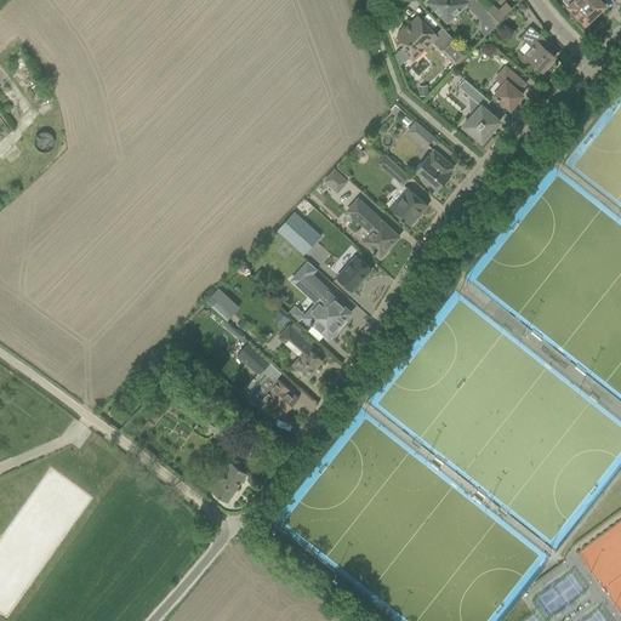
[(467,3),(463,0),(429,0),(427,3),(446,22),(467,3)]
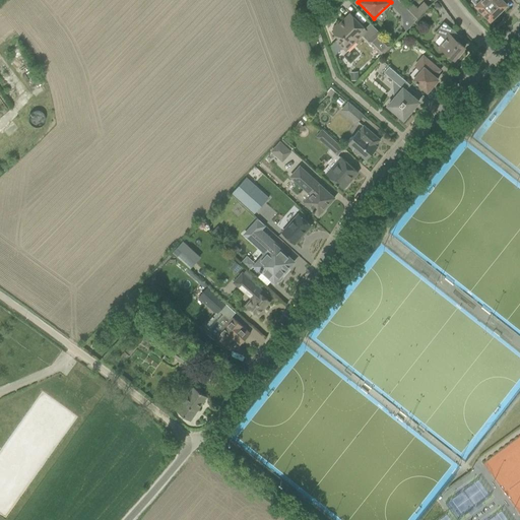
[(408,9),(399,0),(398,0),(397,0),(392,5),(403,16),(404,15),(412,23),(417,19),(408,9)]
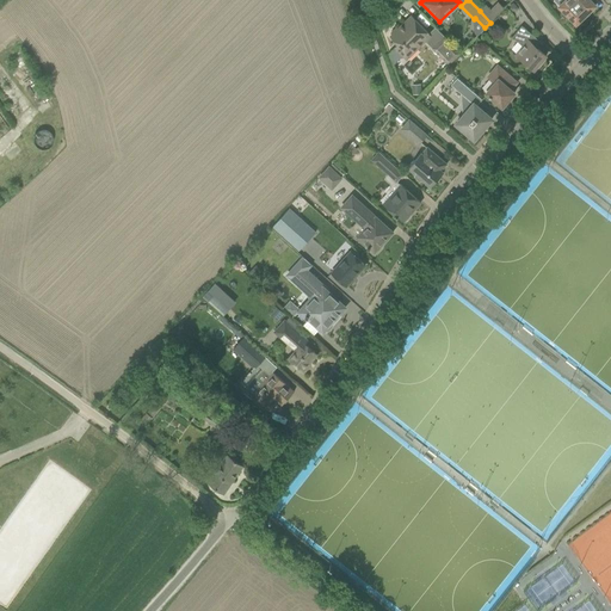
[(565,0),(559,6),(575,24),(596,6),(590,0),(565,0)]
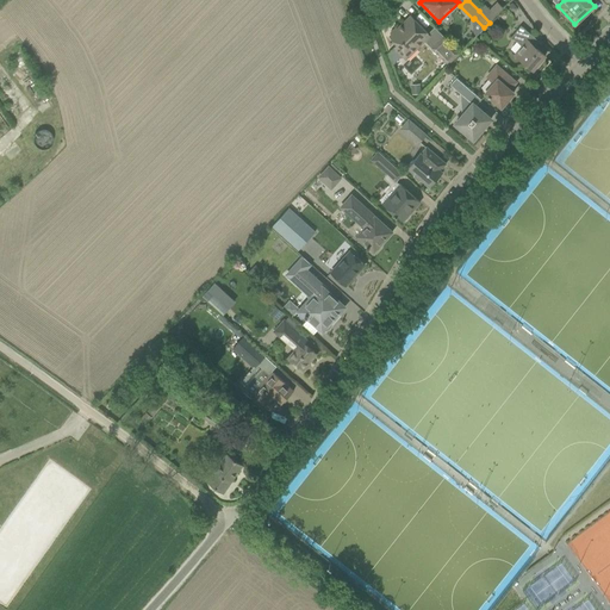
[(495,17),(489,10),(484,6),(479,11),(490,23),(495,17)]
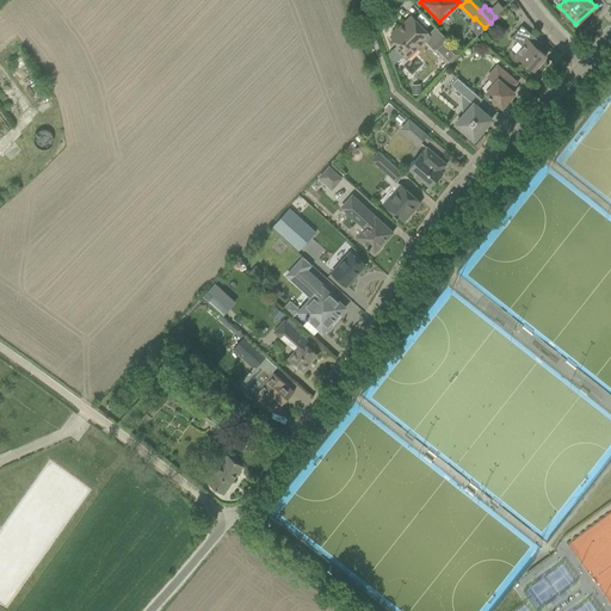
[(430,36),(429,35),(411,17),(397,29),(396,28),(390,34),(392,35),(390,37),(399,45),(395,48),(406,60),(430,36)]
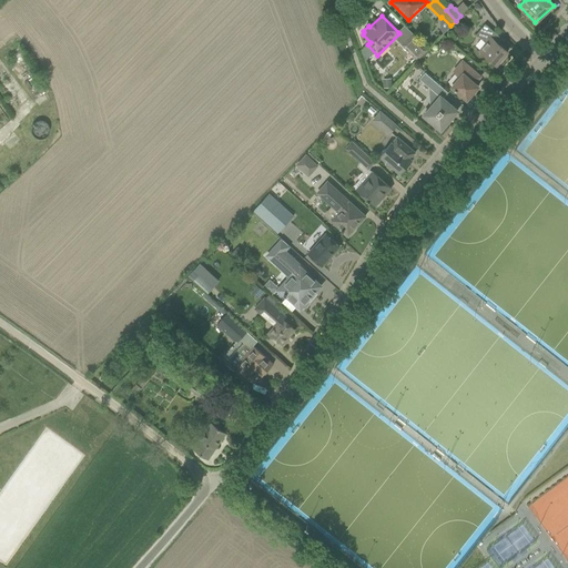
[(490,38),(495,33),(485,24),(476,34),(486,43),(479,51),(497,66),(507,52),(490,38)]
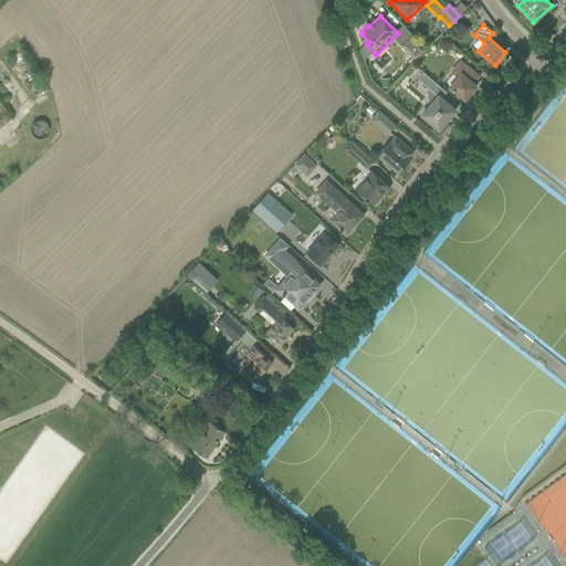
[(415,61),(427,50),(411,33),(399,44),(415,61)]
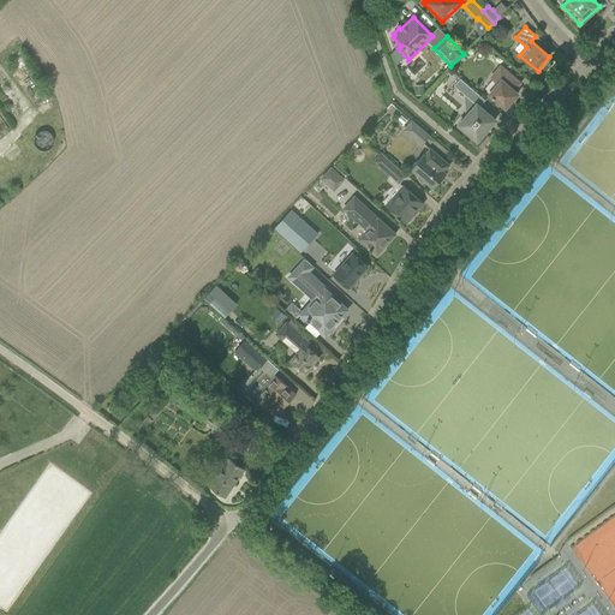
[(514,90),(520,83),(501,66),(491,77),(499,83),(489,94),(506,108),(506,107),(508,107),(512,102),(512,101),(518,94),(514,90)]
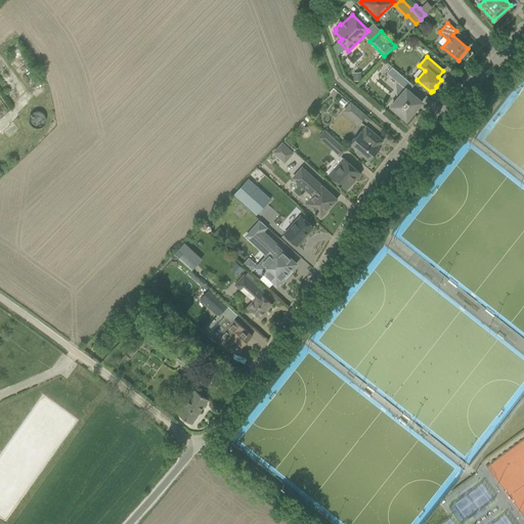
[(408,91),(413,85),(392,67),(387,73),(405,89),(391,106),(406,120),(422,102),(408,91)]
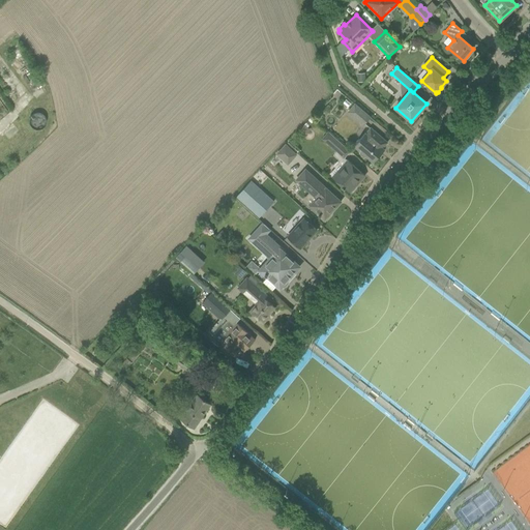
[(363,125),(371,117),(355,104),(348,112),(363,125)]
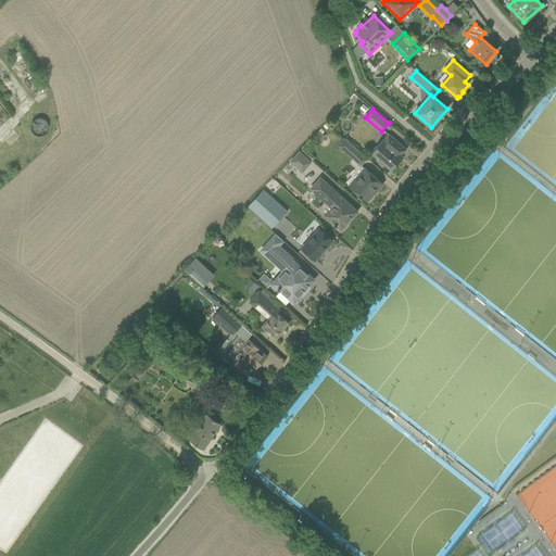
[(41,118),(40,118),(39,118),(37,118),(36,118),(35,119),(33,121),(32,122),(30,123),(30,124),(30,126),(29,127),(30,129),(30,130),(30,131),(32,133),(33,134),(35,135),(36,136),(37,136),(39,136),(40,136),(41,136),(43,135),(45,134),(46,133),(47,131),(47,130),(48,129),(48,127),(48,126),(47,124),(47,123),(46,122),(45,121),(43,119),(41,118)]
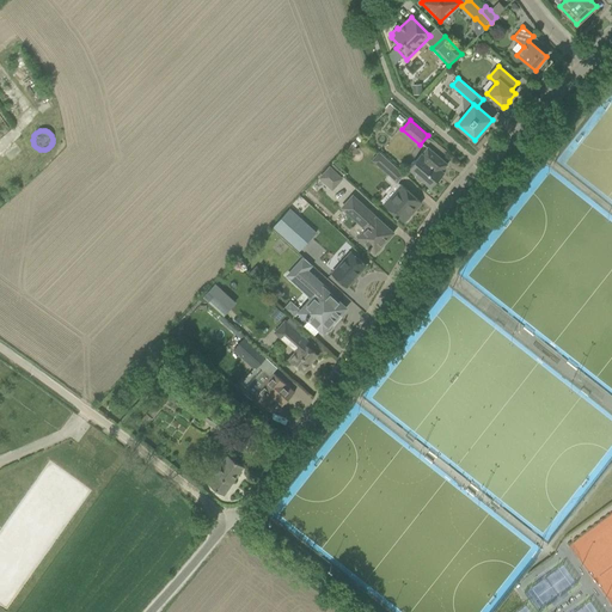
[(442,171),(447,165),(427,147),(409,169),(416,176),(415,177),(421,182),(422,181),(432,188),(444,173),(442,171)]
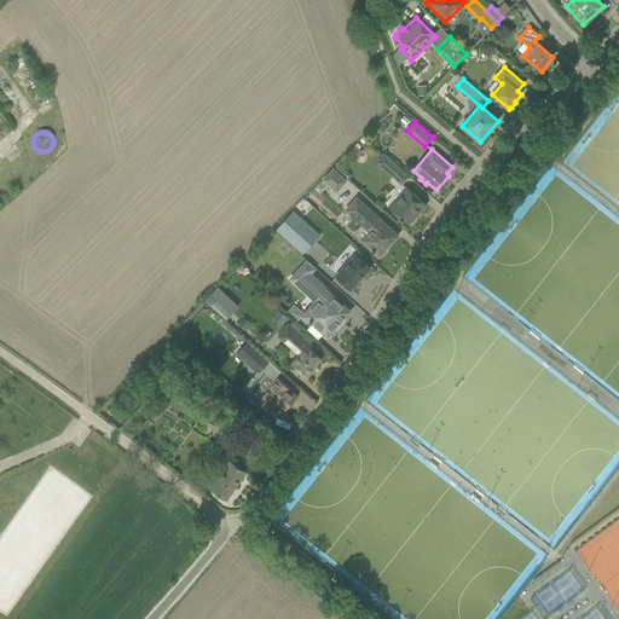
[(401,185),(409,177),(385,154),(376,162),(401,185)]
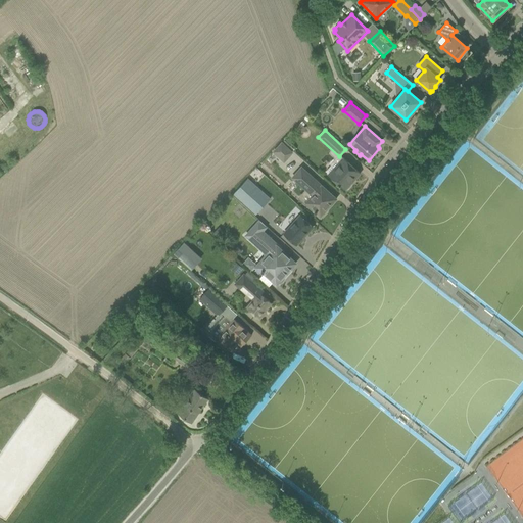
[(284,161),(292,152),(281,143),(273,152),(284,161)]
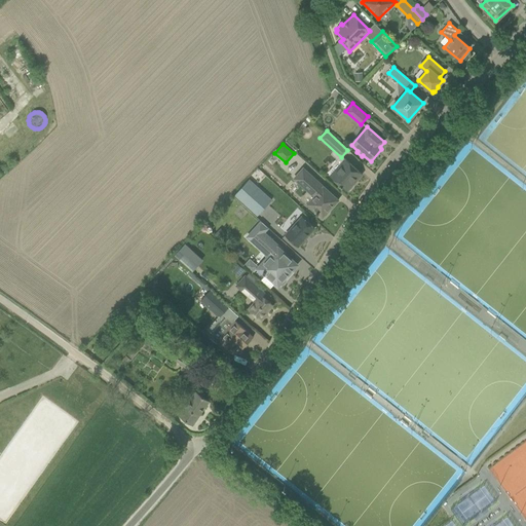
[(352,185),(362,175),(345,159),(330,176),(340,185),(339,186),(341,187),(342,187),(346,191),(347,190),(349,191),(353,187),(352,185)]
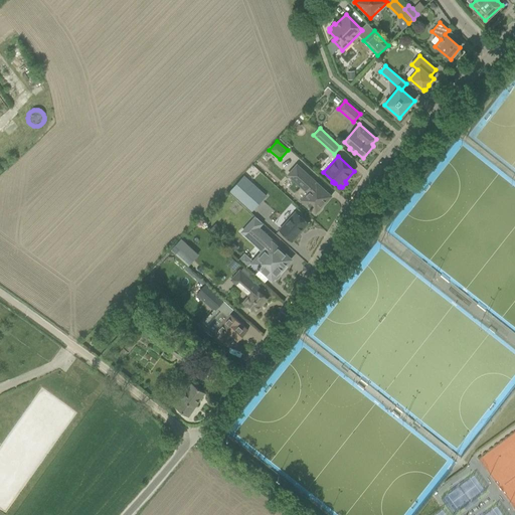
[(306,174),(306,173),(297,165),(290,173),(303,185),(303,189),(307,193),(301,200),(310,208),(309,209),(316,215),(321,209),(320,208),(325,203),(324,201),(330,195),(316,182),(316,183),(306,174)]
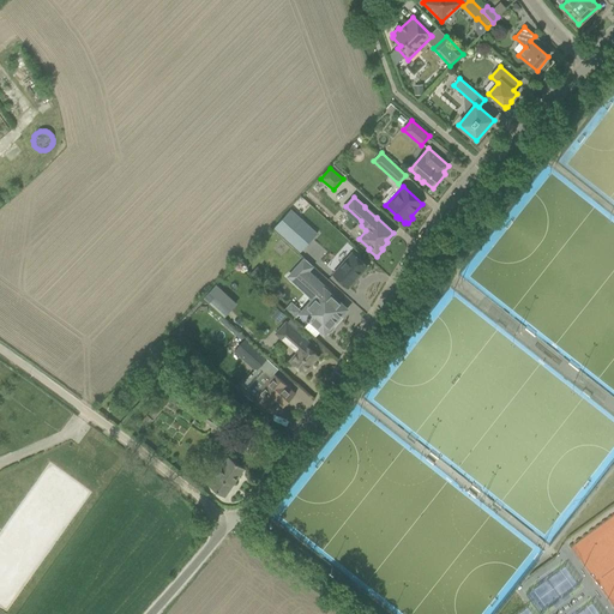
[(290,210),(274,228),(301,252),(317,234),(290,210)]
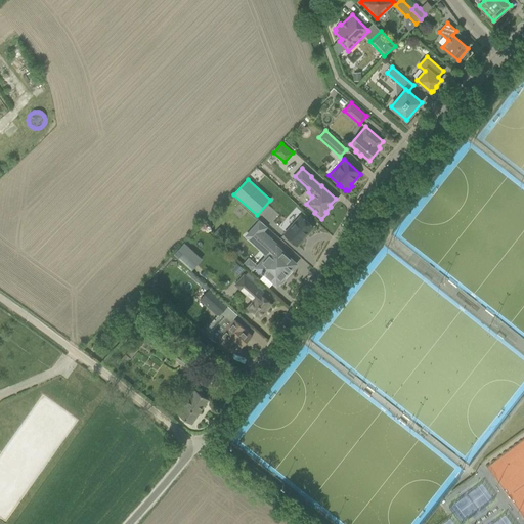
[(298,219),(285,234),(297,246),(313,227),(302,218),(301,216),(298,219)]
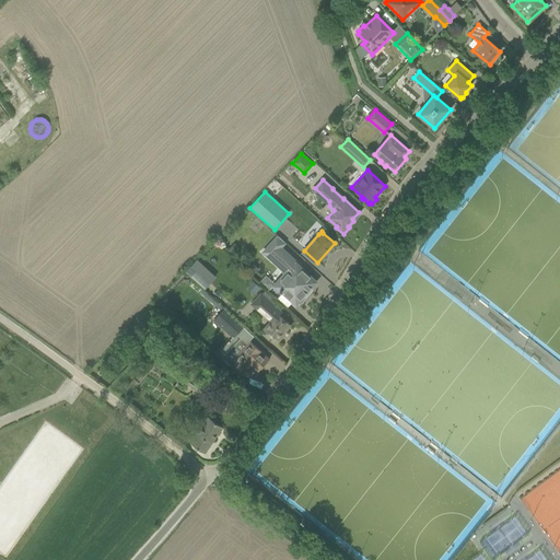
[(280,248),(286,243),(279,237),(275,243),(273,242),(265,251),(284,269),(283,270),(287,273),(276,286),(295,304),(316,282),(300,267),(301,267),(280,248)]
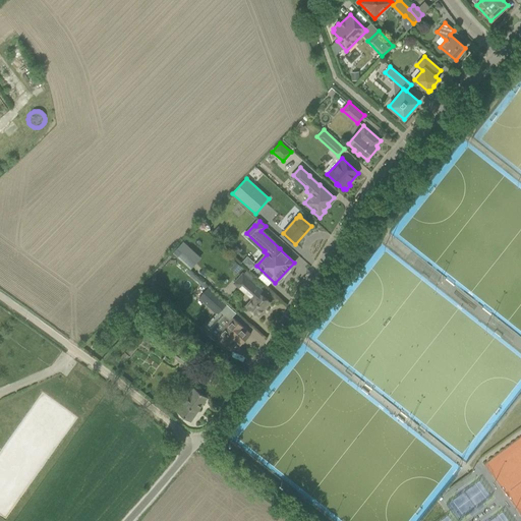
[(182,242),(172,253),(189,270),(199,257),(182,242)]
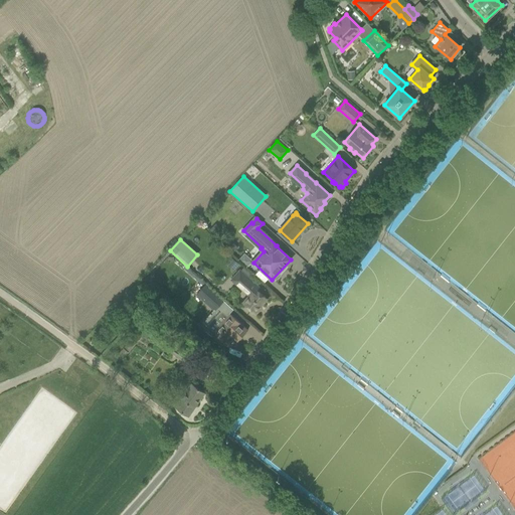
[(232,260),(227,266),(233,272),(238,265),(232,260)]
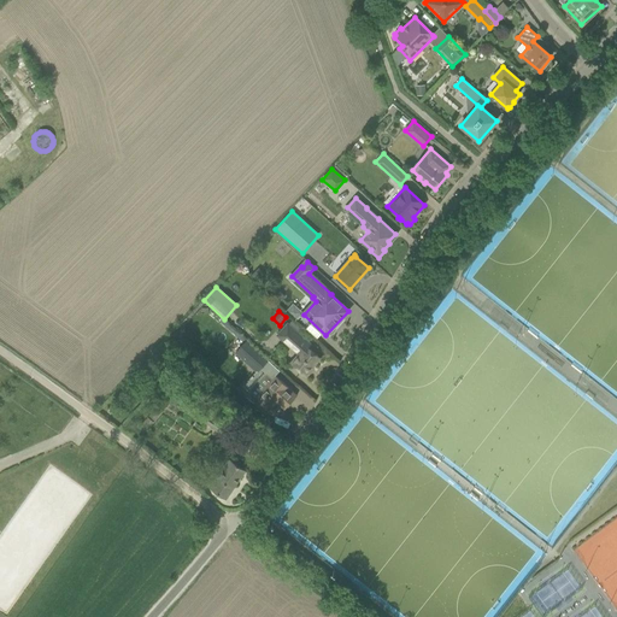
[(309,347),(311,345),(287,324),(277,335),(298,354),(291,363),(305,375),(321,358),(309,347)]
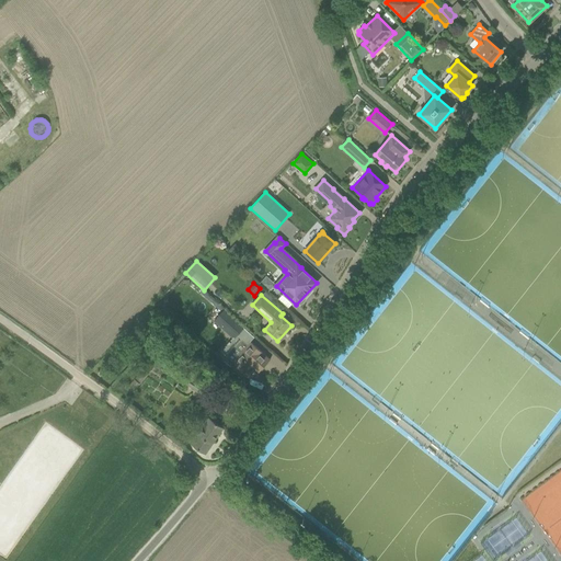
[(224,310),(215,320),(224,329),(233,319),(224,310)]
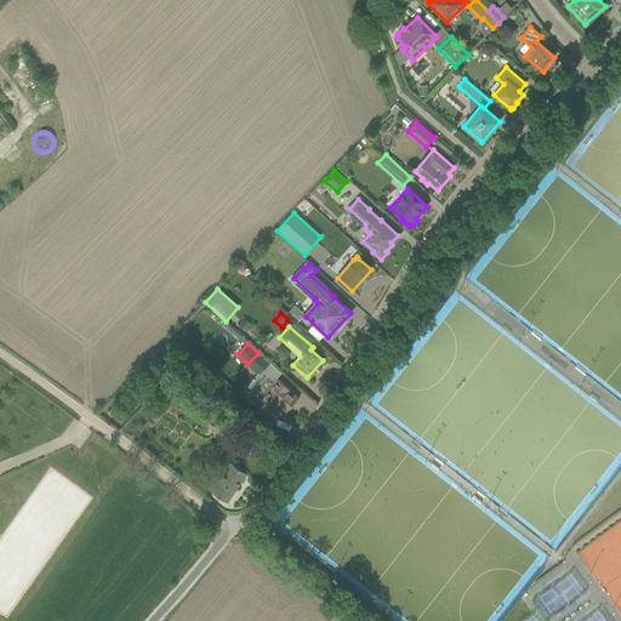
[(268,376),(251,396),(256,400),(271,414),(281,403),(289,409),(298,398),(277,379),(274,381),(268,376)]
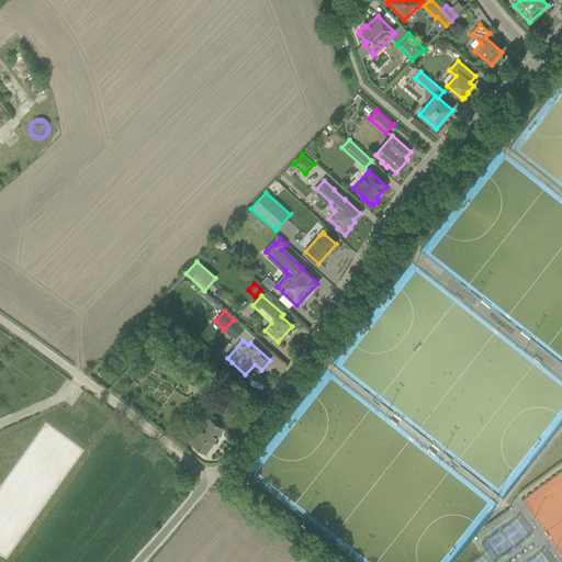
[(214,412),(222,401),(191,380),(187,385),(204,397),(200,402),(214,412)]
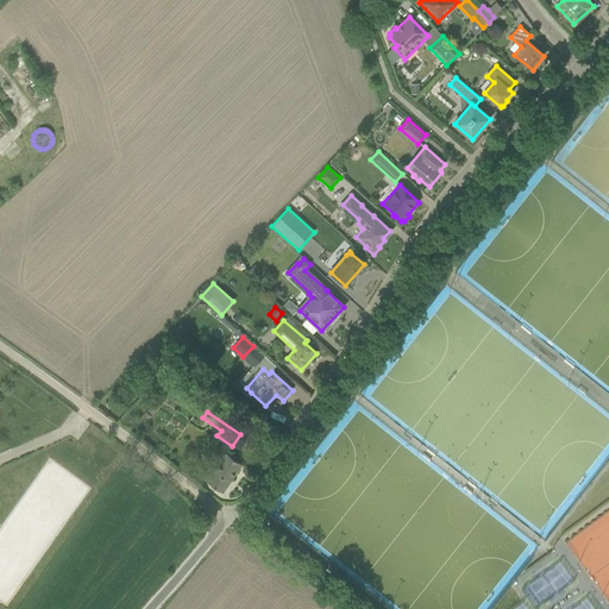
[(243,465),(233,458),(226,453),(206,482),(223,493),(243,465)]
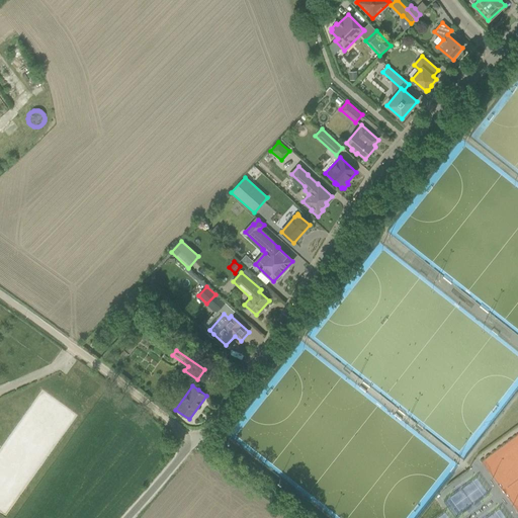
All buildings are outlined.
